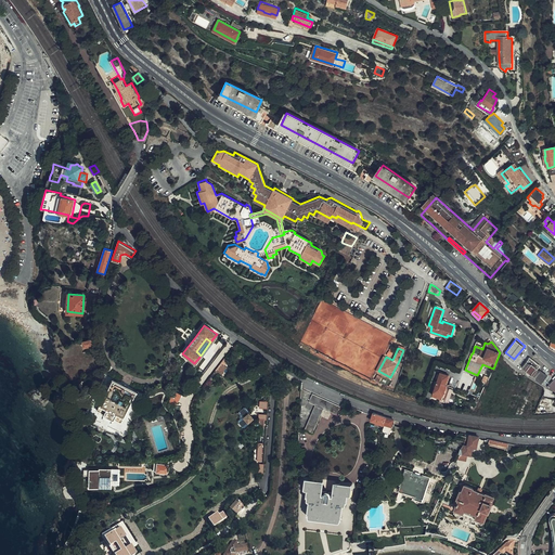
[(378,371),(386,357),(384,356),(376,370),(378,371)]
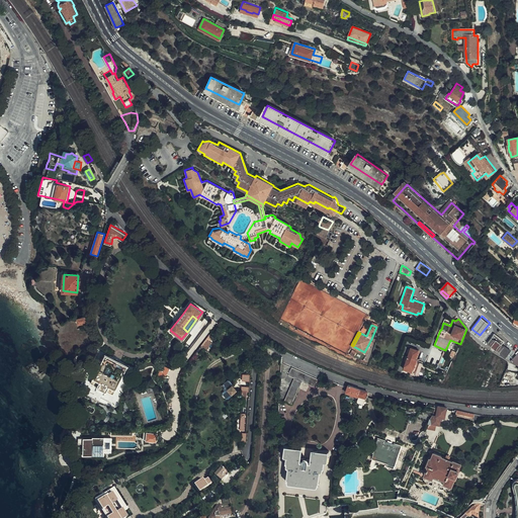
[(504,348),(511,348),(505,343),(504,344),(503,343),(505,340),(495,332),(489,341),(502,351),(504,348)]
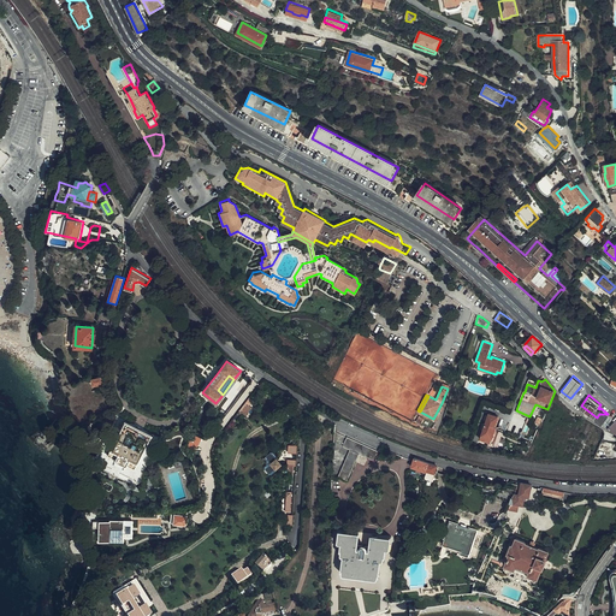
[(444,404),(442,403),(433,419),(436,420),(444,404)]
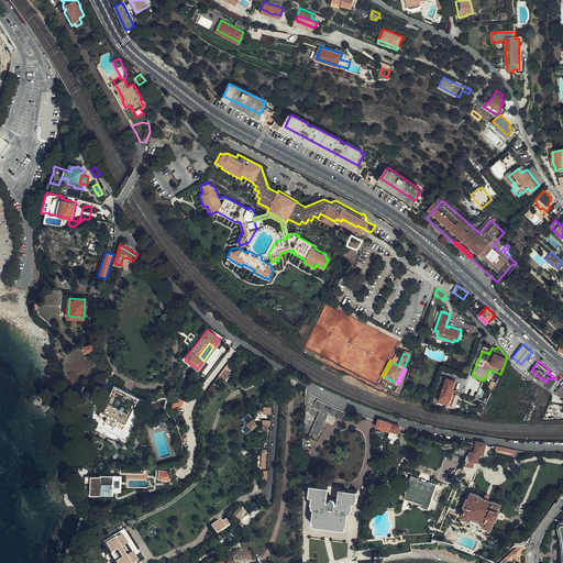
[(452,390),(455,381),(446,378),(440,398),(441,398),(440,401),(452,406),(452,407),(454,408),(460,395),(455,393),(455,392),(454,390),(452,390)]
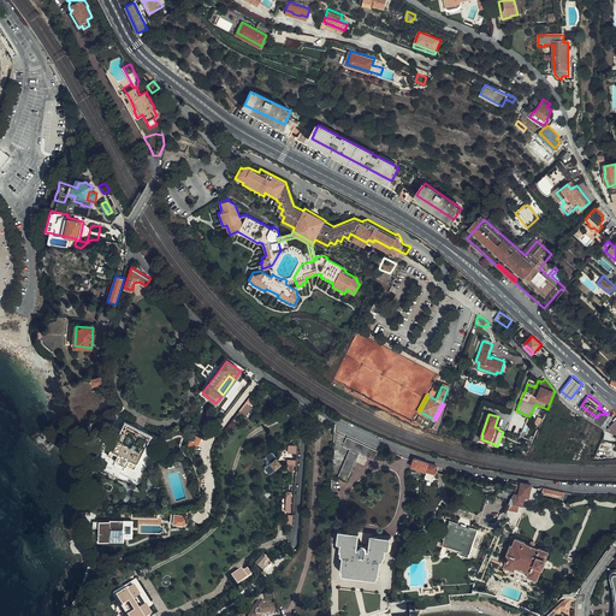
[(124,421),(110,449),(136,463),(152,436),(124,421)]
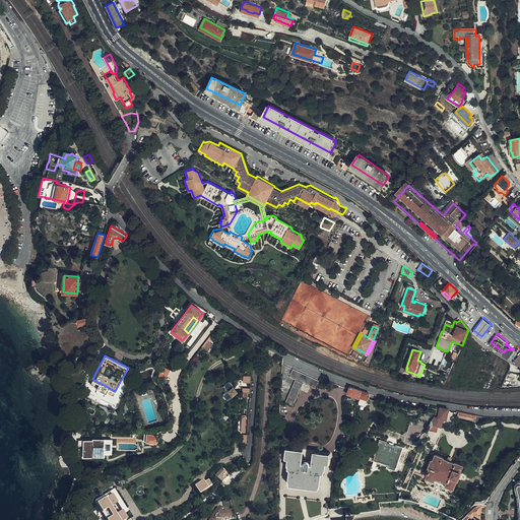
[(319,380),(293,369),(289,376),(296,379),(285,401),(293,404),(304,382),(316,388),(319,380)]
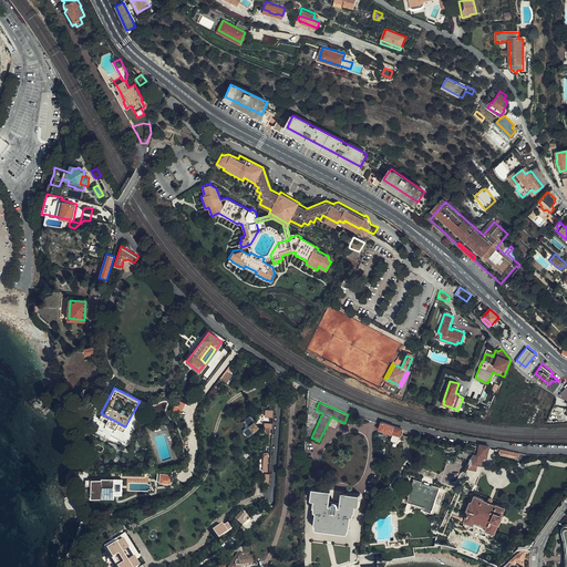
[(125,426),(101,413),(99,419),(123,431),(125,426)]
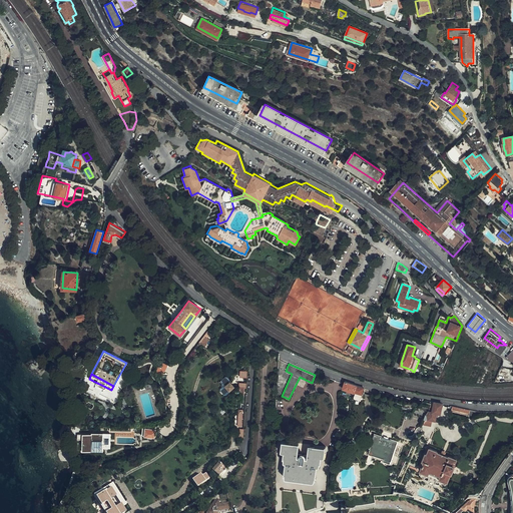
[(227,390),(232,386),(232,381),(228,381),(228,380),(226,377),(223,377),(219,380),(219,382),(220,383),(220,386),(218,388),(218,389),(223,394),(224,394),(227,392),(227,390)]
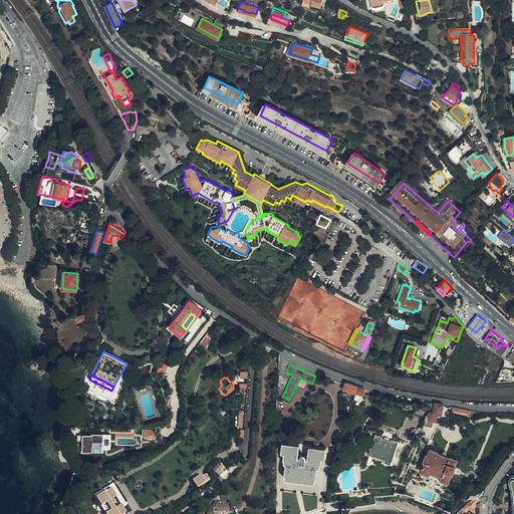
[(357,386),(346,381),(343,389),(355,394),(357,386)]
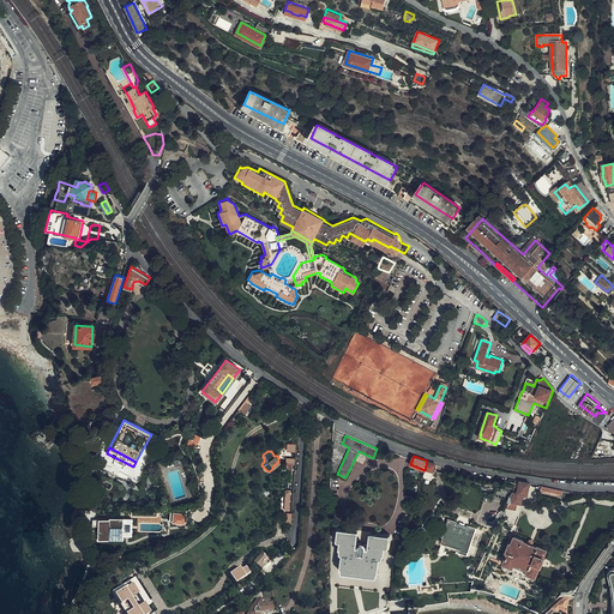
[(284,457),(284,462),(287,462),(286,471),(292,473),(292,463),(294,463),(294,457),(284,457)]
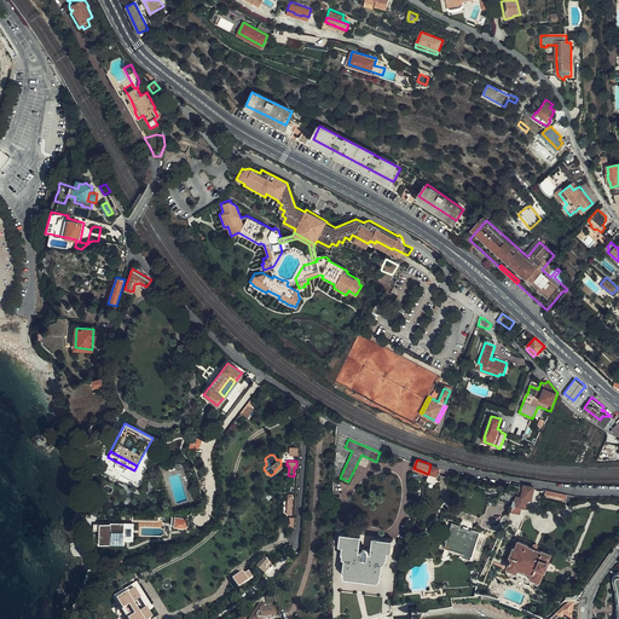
[(431,464),(428,474),(438,478),(440,470),(439,468),(431,464)]
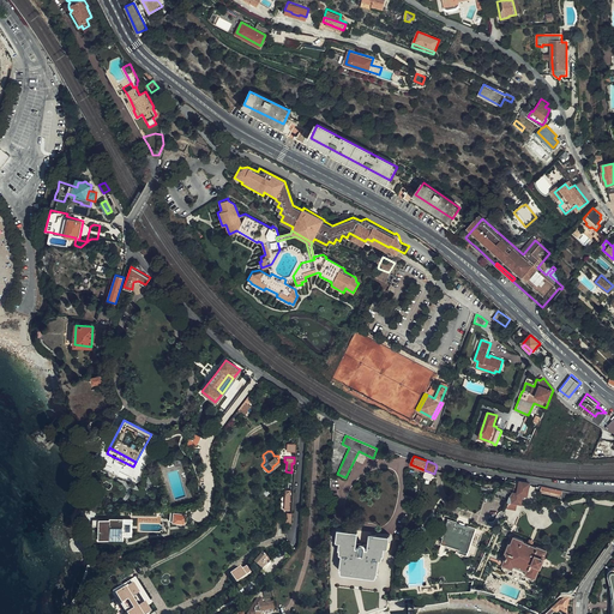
[(510,500),(506,509),(517,510),(518,504),(522,505),(524,495),(528,495),(530,483),(521,481),(519,488),(515,487),(513,492),(510,500)]
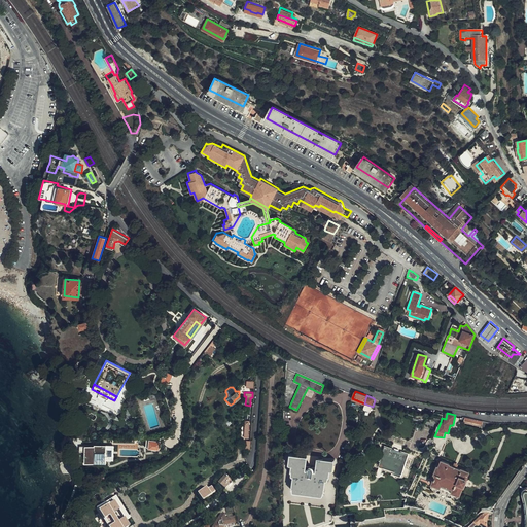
[(480,420),(463,416),(462,421),(482,425),(483,421),(480,420)]
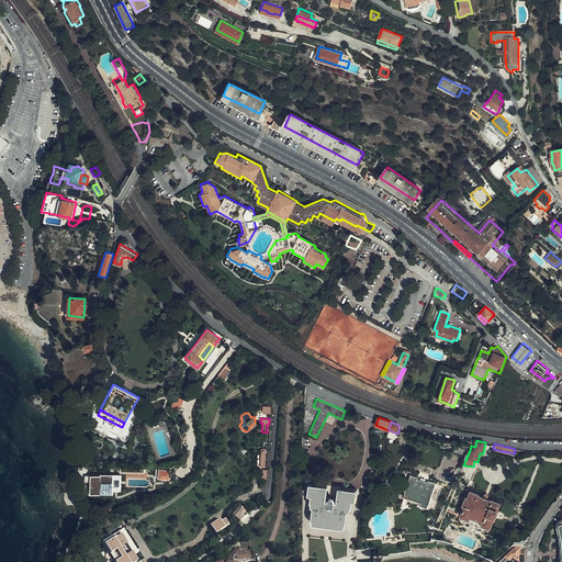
[(457,445),(453,453),(467,458),(470,450),(457,445)]
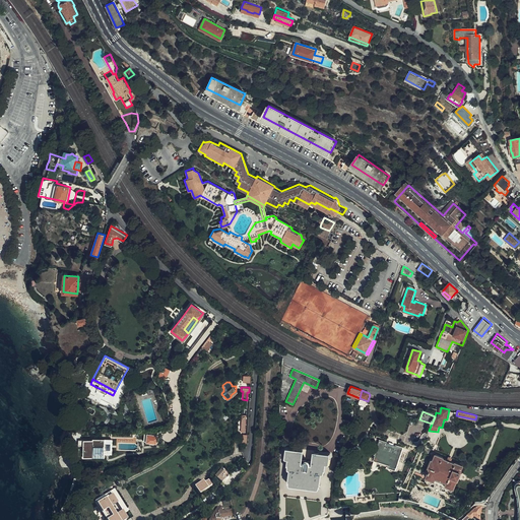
[(156,442),(157,435),(146,433),(145,442),(155,443),(156,442)]
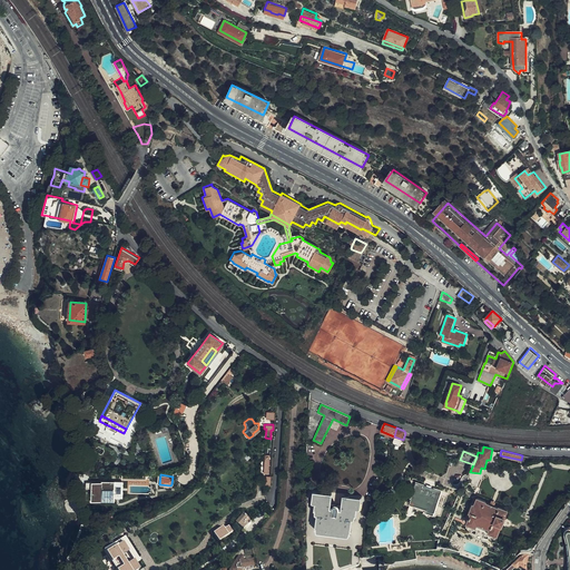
[(123,480),(102,480),(102,481),(86,481),(86,487),(92,487),(92,500),(102,500),(102,489),(114,489),(114,491),(114,497),(124,497),(123,480)]
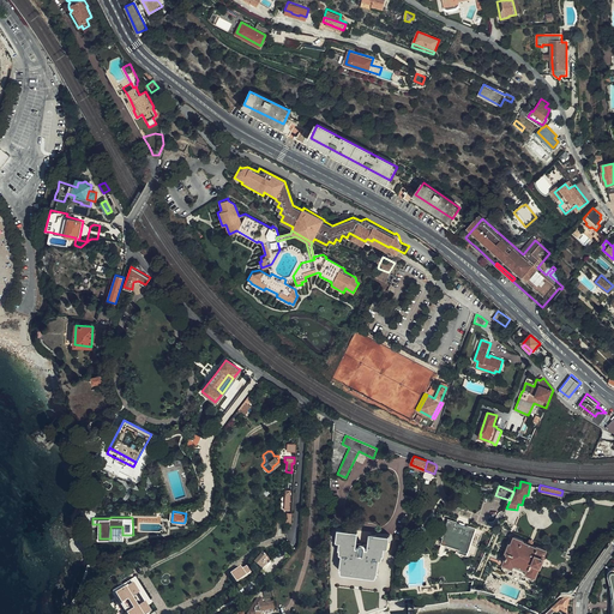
[(467,555),(468,552),(476,529),(470,527),(456,522),(449,519),(447,525),(445,529),(440,542),(447,546),(458,549),(457,552),(467,555)]
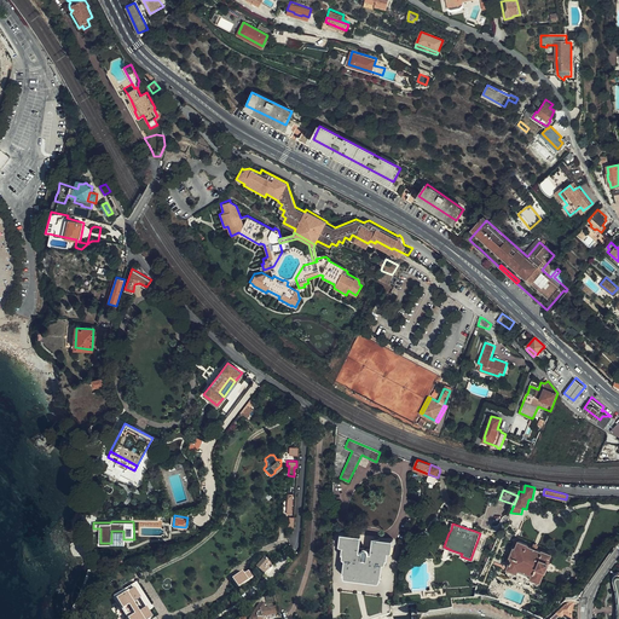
[(111,531),(111,543),(115,543),(115,533),(123,533),(123,531),(111,531)]
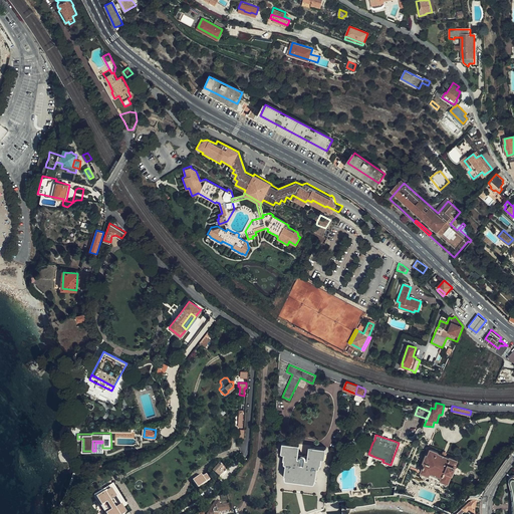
[(297,483),(302,483),(303,478),(305,478),(305,479),(311,480),(311,478),(316,479),(318,463),(320,463),(321,454),(325,454),(325,448),(310,447),(309,455),(298,454),(298,445),(284,443),(283,449),(286,450),(285,459),(286,459),(287,459),(286,475),(290,476),(290,478),(296,479),(296,477),(298,477),(297,483)]
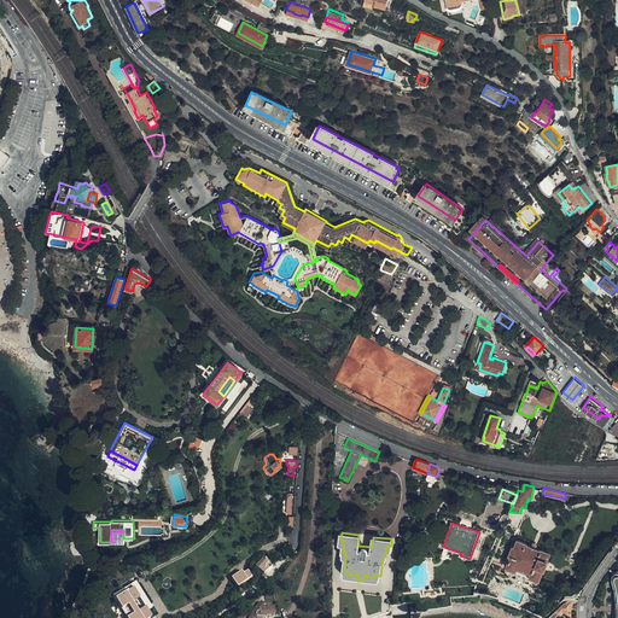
[(548,560),(552,553),(519,540),(517,547),(516,547),(512,555),(513,555),(508,566),(509,567),(509,570),(509,571),(511,572),(513,572),(514,572),(516,571),(516,570),(534,578),(532,579),(534,582),(536,583),(537,583),(538,582),(540,581),(541,581),(546,570),(547,570),(549,561),(548,560)]
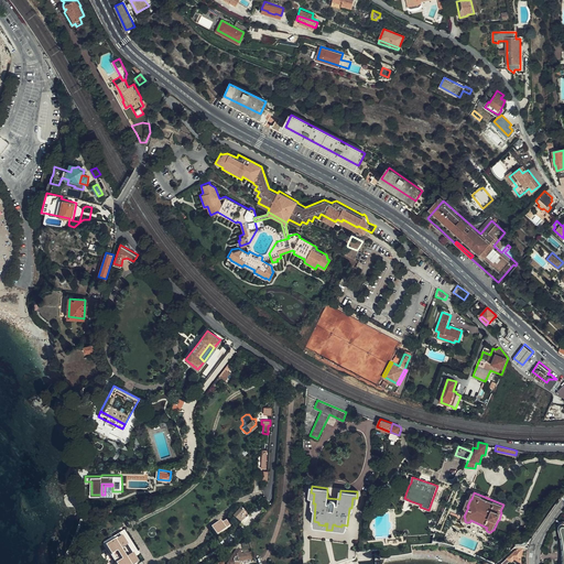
[(235,517),(240,522),(248,514),(242,508),(235,517)]
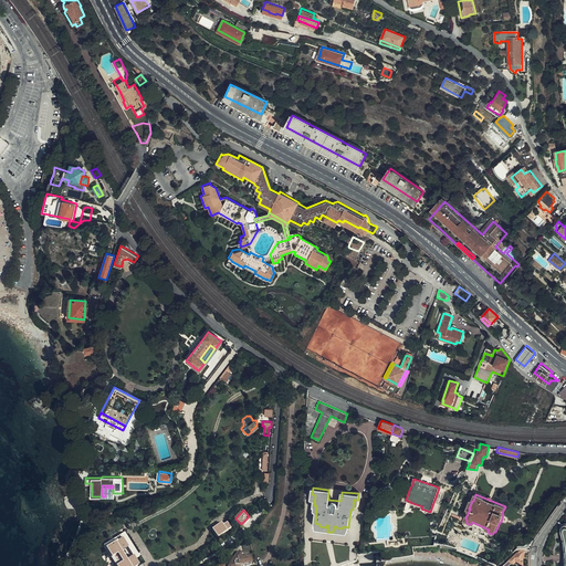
[(226,527),(223,524),(215,531),(219,536),(230,528),(229,525),(226,527)]
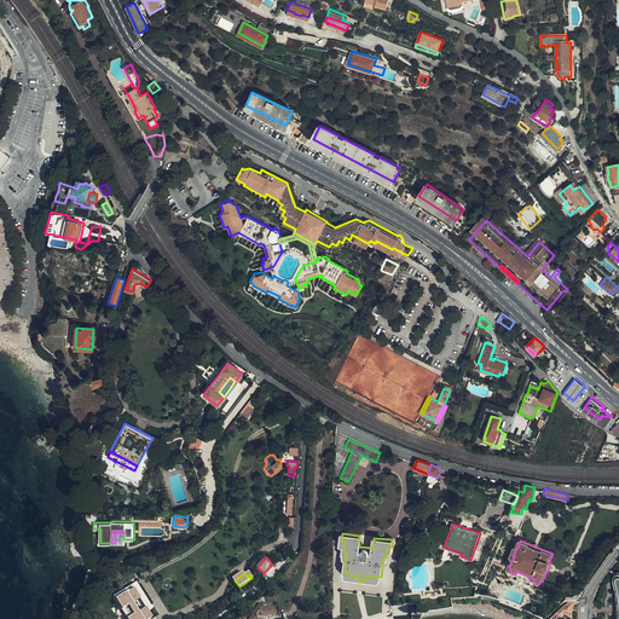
[(490,583),(486,590),(495,594),(497,589),(491,586),(492,584),(490,583)]
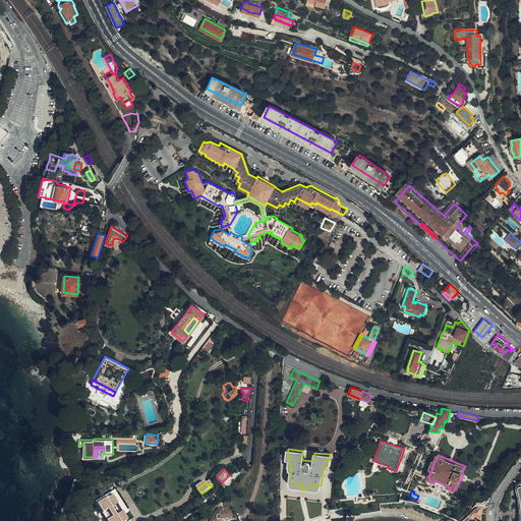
[(115,493),(104,501),(105,502),(100,506),(109,520),(124,520),(128,519),(125,514),(123,511),(117,514),(112,507),(115,505),(118,503),(121,501),(115,493)]
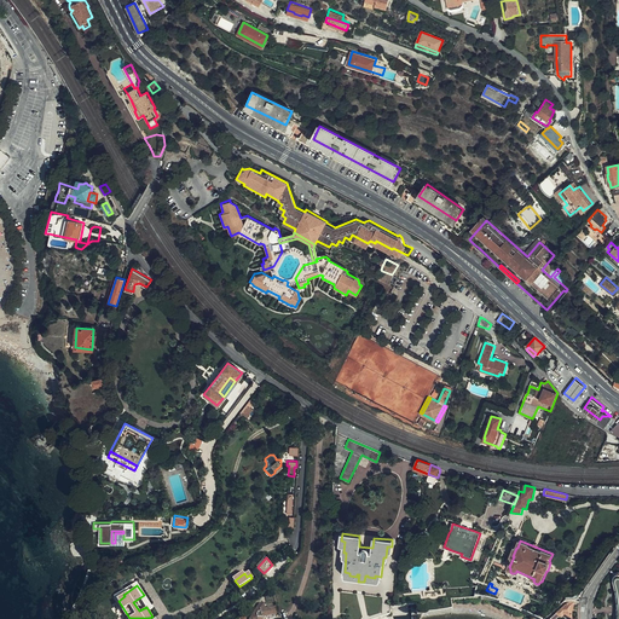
[(152,608),(144,595),(140,597),(146,607),(149,611),(152,608)]
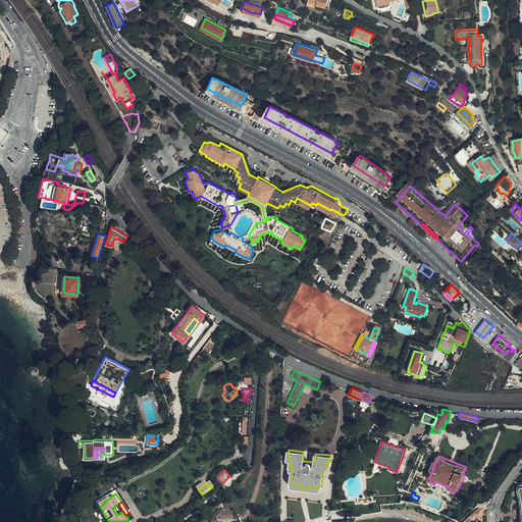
[(218,519),(217,513),(221,512),(221,508),(217,508),(209,520),(209,521),(213,521),(213,520),(218,519)]
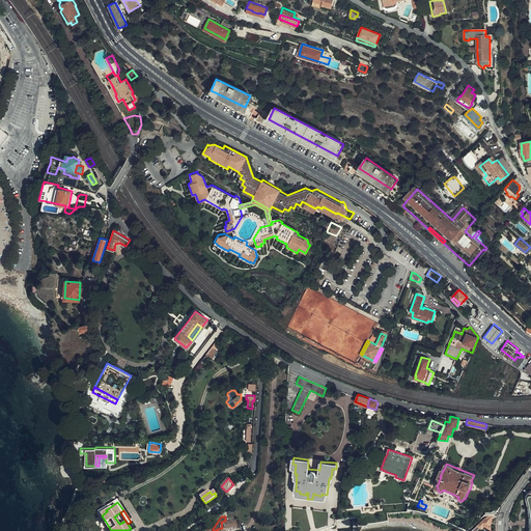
[(480,530),(482,530),(482,529),(486,530),(488,530),(490,528),(490,525),(492,519),(486,520),(474,530),(480,530)]
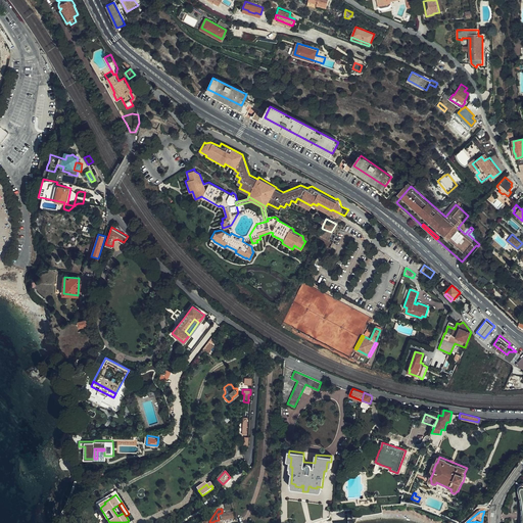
[(222,513),(218,514),(219,520),(233,518),(232,512),(222,513)]
